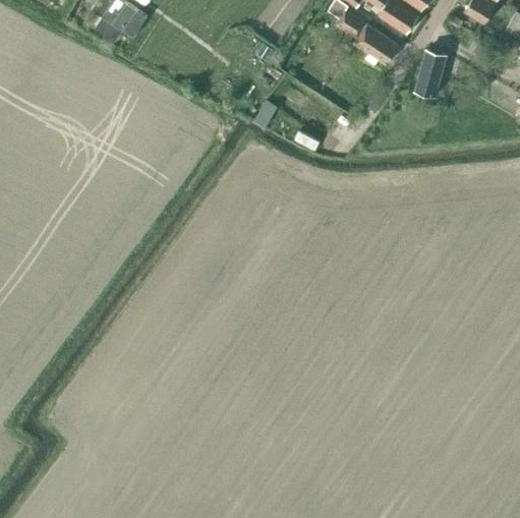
[(119,0),(99,0),(92,11),(102,18),(95,29),(116,43),(122,33),(132,40),(147,18),(119,0)]
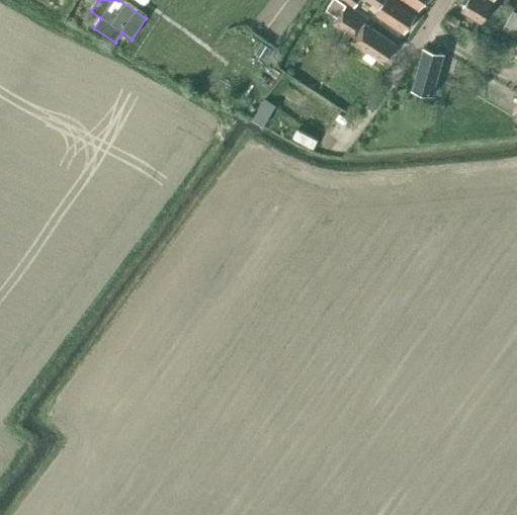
[(339,3),(335,0),(334,0),(327,12),(338,19),(334,25),(347,33),(343,37),(348,41),(351,36),(355,39),(367,21),(353,12),(339,3)]
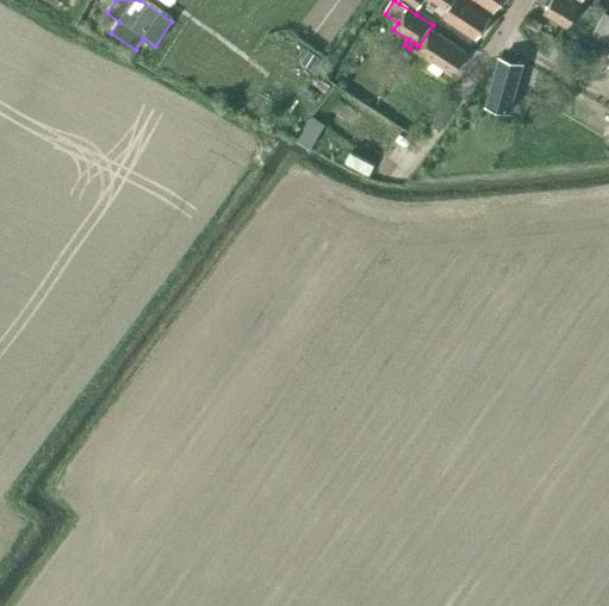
[(402,0),(399,4),(416,14),(426,0),(402,0)]
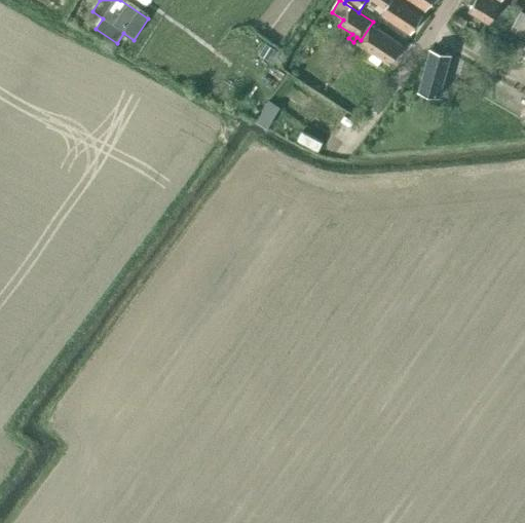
[(382,16),(411,36),(423,16),(400,0),(371,0),(385,10),(382,16)]
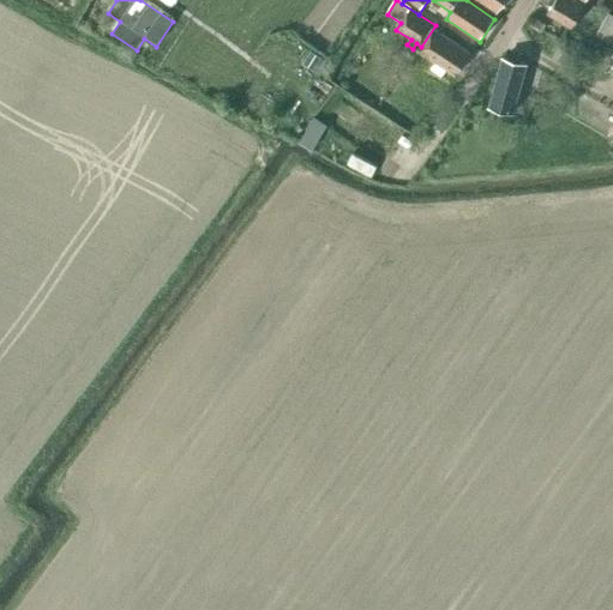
[(470,0),(497,17),(508,0),(470,0)]
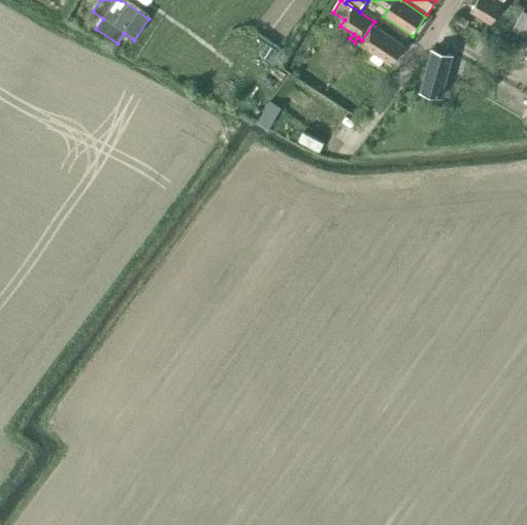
[(467,0),(464,6),(472,11),(471,13),(491,25),(502,6),(491,0),(467,0)]
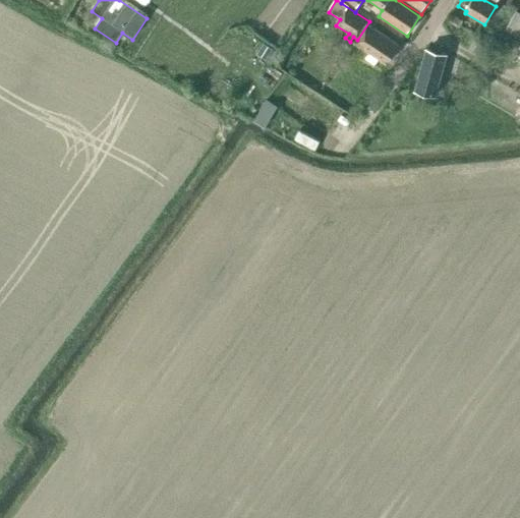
[(519,14),(517,13),(507,31),(519,38),(519,14)]
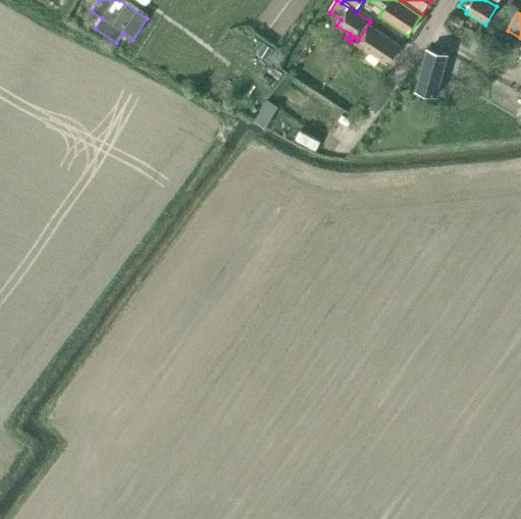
[(370,21),(358,40),(356,44),(370,53),(366,60),(375,66),(379,60),(387,65),(400,47),(368,26),(371,22),(370,21)]
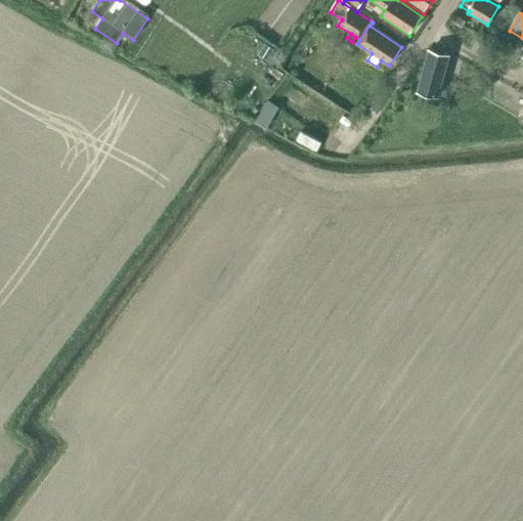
[(478,42),(473,50),(481,54),(486,47),(478,42)]
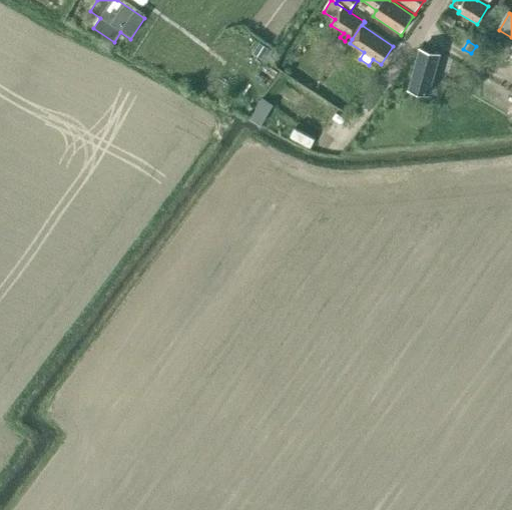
[(487,64),(493,54),(481,47),(475,57),(487,64)]
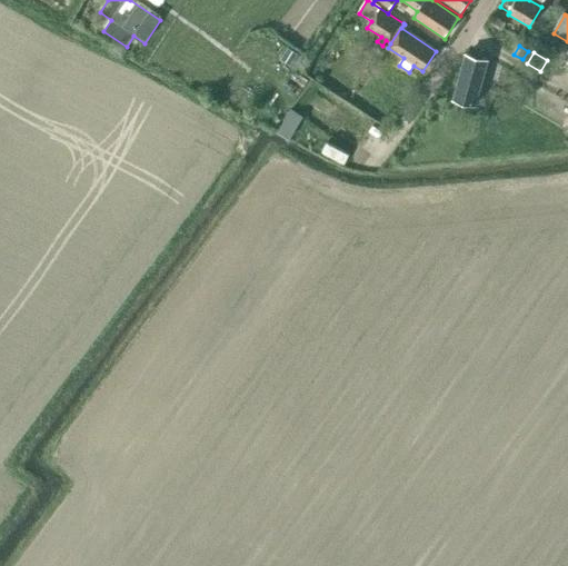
[(455,100),(475,106),(487,61),(467,56),(455,100)]
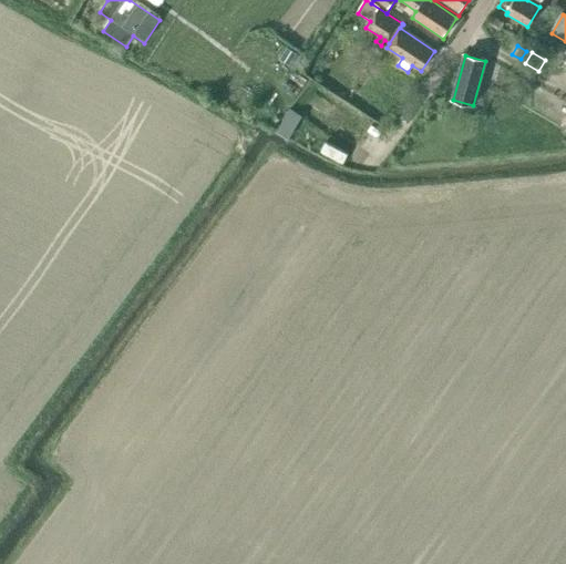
[(288,140),(296,127),(284,121),(276,133),(288,140)]
